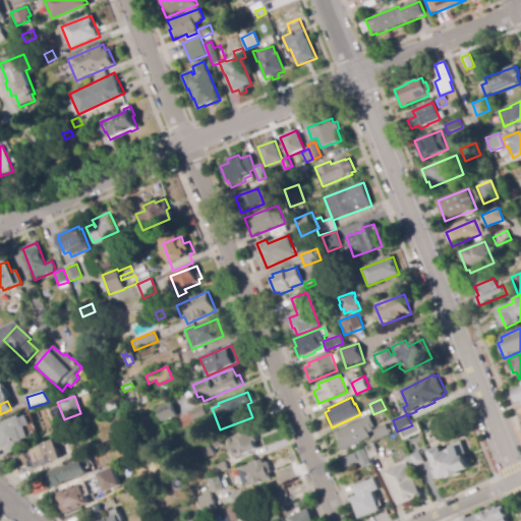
[(169,401),(176,418),(161,424),(155,407),(169,401)]
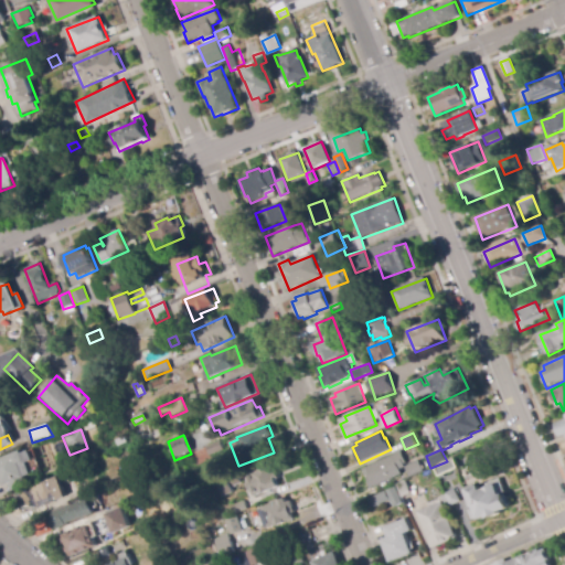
[(199,465),(194,452),(221,441),(224,450),(211,457),(212,459),(199,465)]
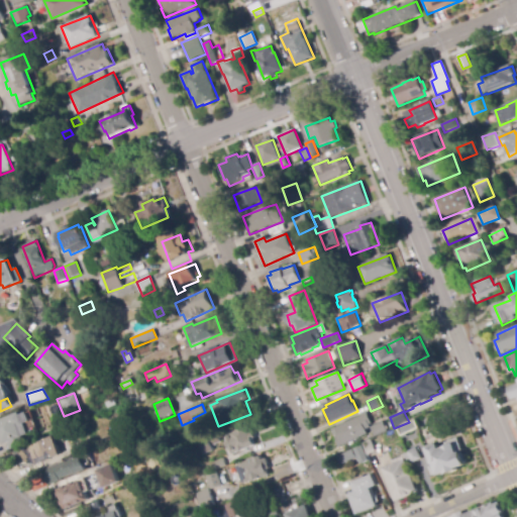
[(10,449),(8,443),(2,445),(0,440),(0,420),(19,413),(22,422),(17,424),(24,444),(10,449)]
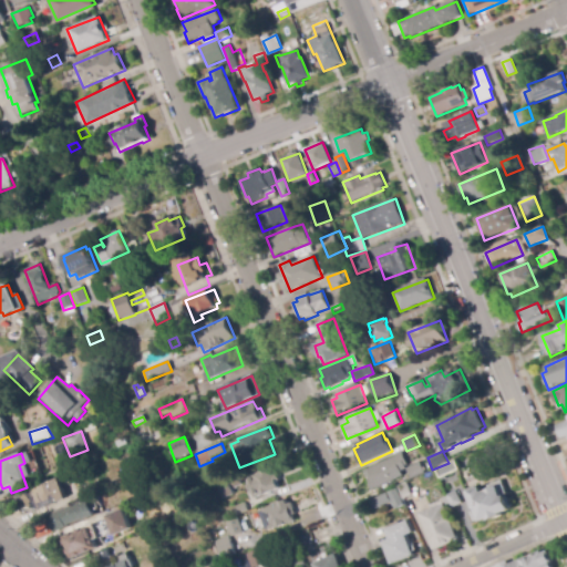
[(373,490),(364,471),(402,453),(408,465),(405,466),(406,468),(401,472),(403,476),(373,490)]
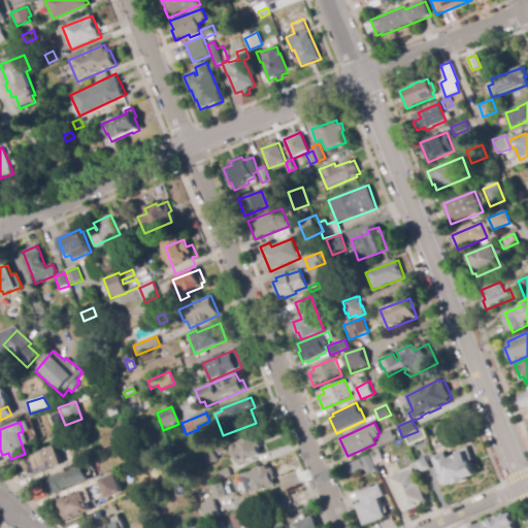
[(384,446),(378,436),(391,430),(395,440),(384,446)]
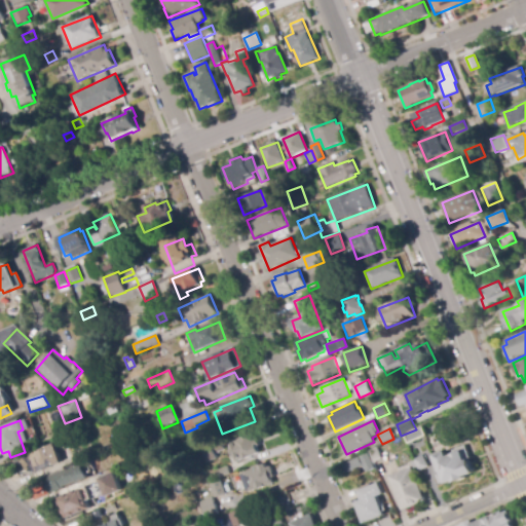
[(404,435),(407,443),(423,436),(420,428),(404,435)]
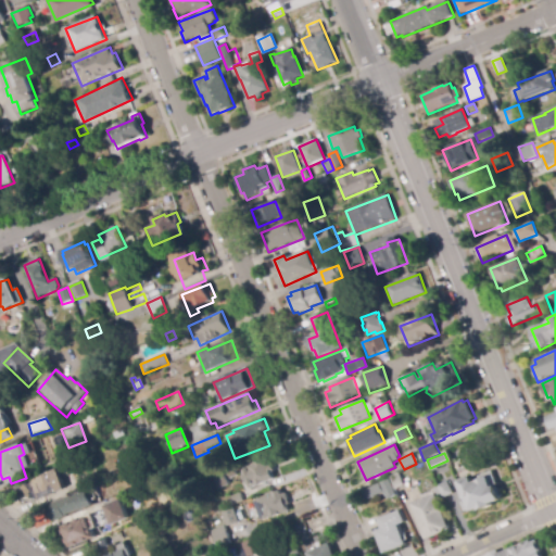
[(257,489),(256,485),(249,488),(242,467),(266,459),(274,480),(265,483),(266,487),(257,489)]
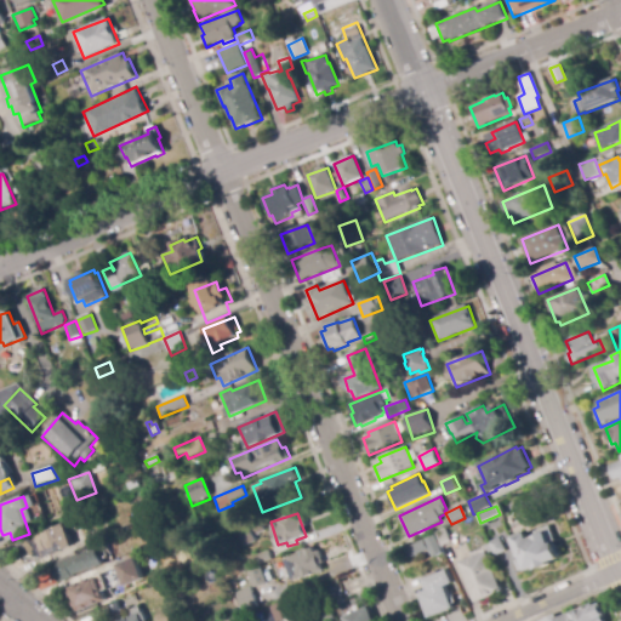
[(26,565),(17,543),(66,524),(74,546),(26,565)]
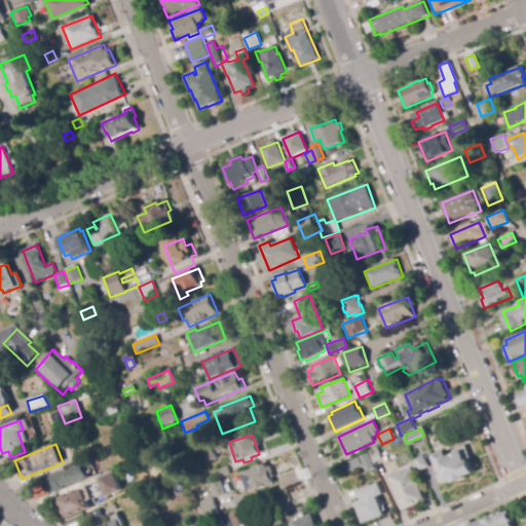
[(209,462),(203,450),(217,445),(221,457),(209,462)]
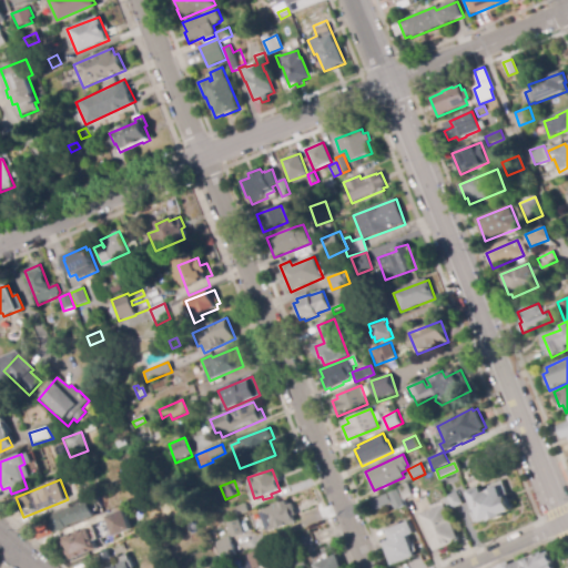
[(476,523),(473,513),(478,511),(474,498),(469,499),(467,492),(477,488),(478,490),(484,488),(485,494),(490,492),(489,487),(504,482),(514,511),(504,515),(505,518),(493,521),(492,520),(484,523),(483,520),(476,523)]
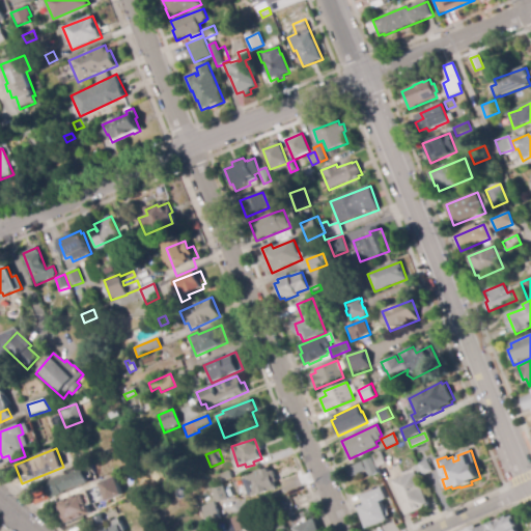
[(378,468),(372,456),(381,452),(386,464),(378,468)]
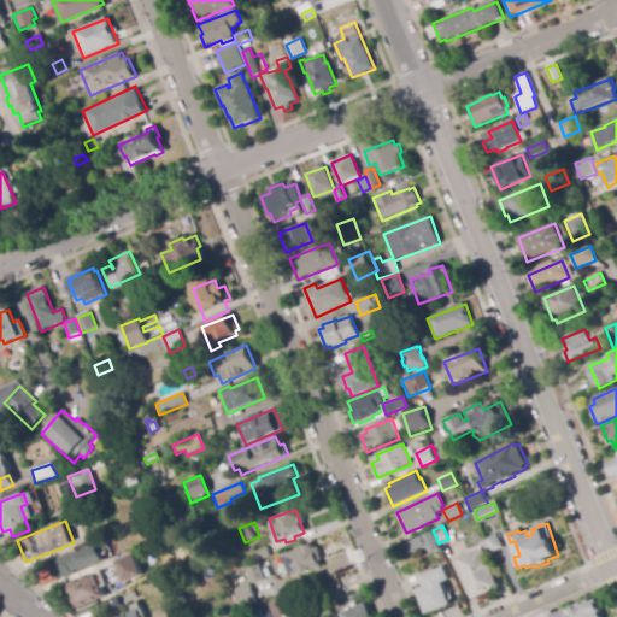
[(430,554),(422,536),(432,532),(440,550),(430,554)]
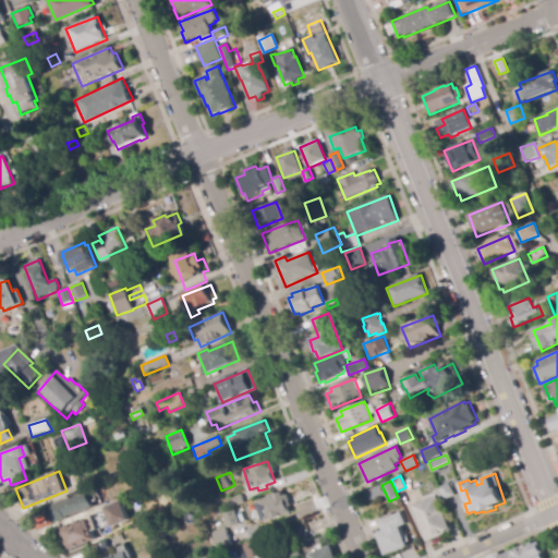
[(428,542),(413,507),(436,496),(434,492),(439,489),(438,487),(449,483),(455,495),(439,502),(452,532),(428,542)]
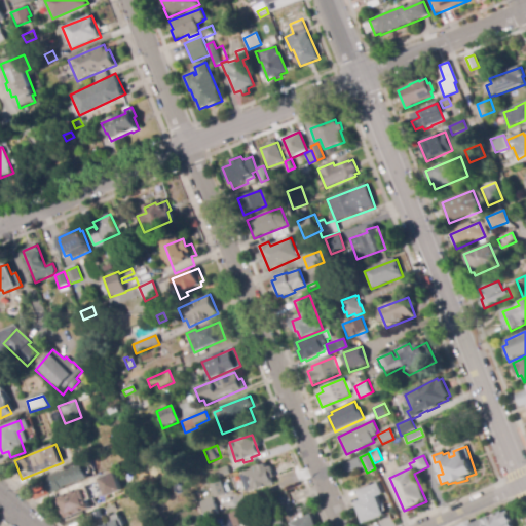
[(347,473),(344,464),(360,457),(363,465),(347,473)]
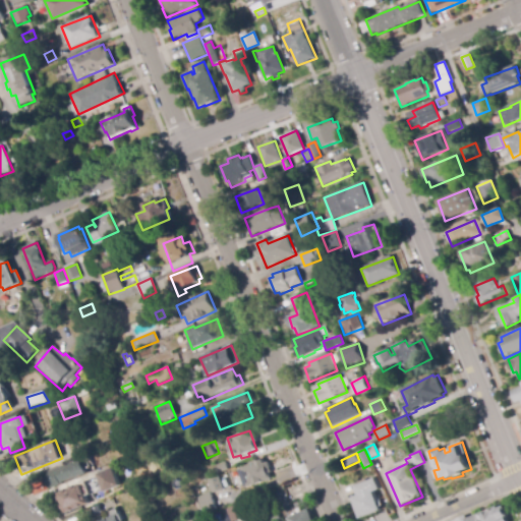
[(94,471),(90,461),(99,457),(103,467),(94,471)]
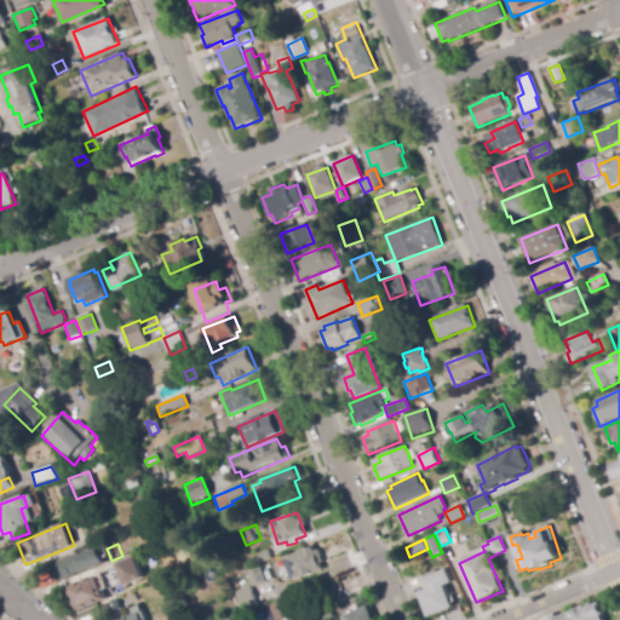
[(281,558),(297,552),(296,550),(303,547),(303,549),(310,546),(313,550),(317,549),(322,561),(319,563),(321,568),(310,572),(311,573),(300,578),(299,575),(288,580),(281,558)]
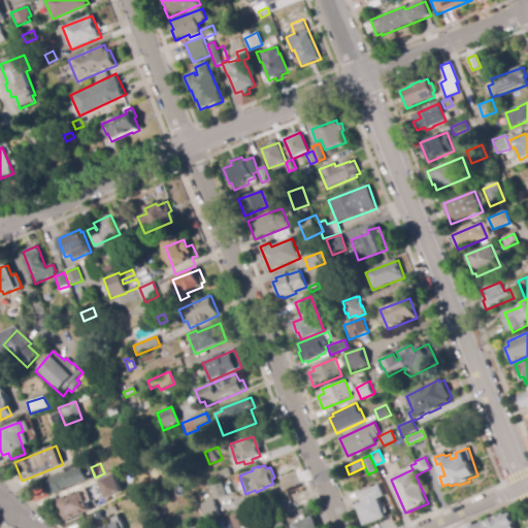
[(47,482),(85,467),(92,486),(55,499),(47,482)]
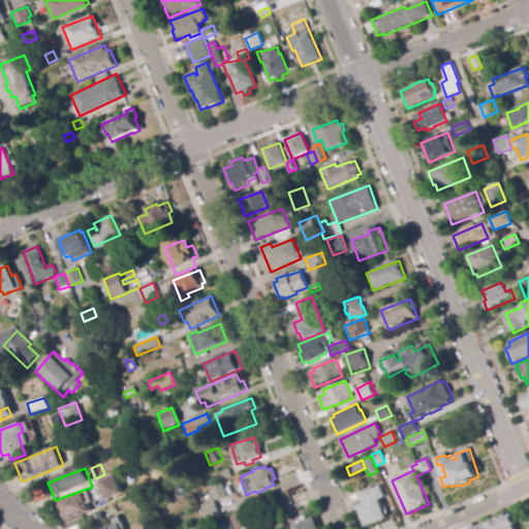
[(219,481),(216,473),(226,470),(229,478),(219,481)]
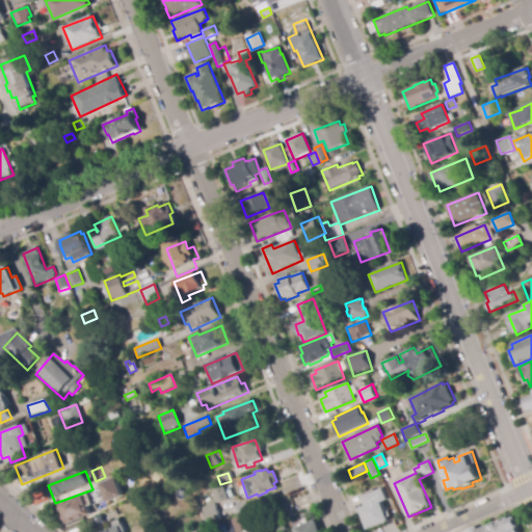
[(65,525),(58,505),(101,488),(100,484),(116,478),(124,497),(107,503),(106,501),(89,507),(92,514),(65,525)]
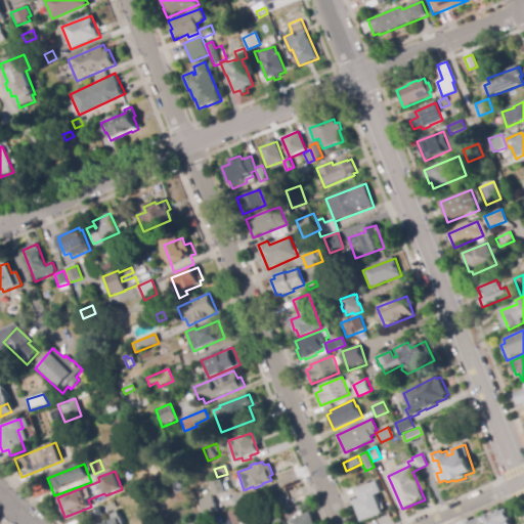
[(207,481),(220,477),(224,490),(212,495),(207,481)]
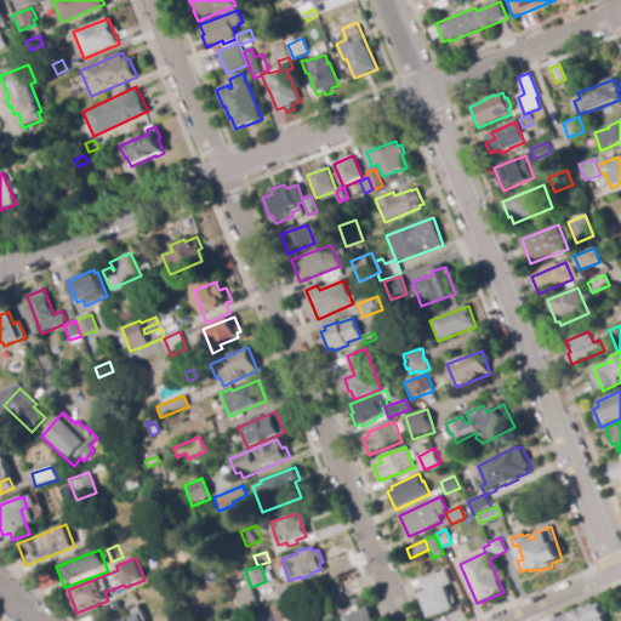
[(432,619),(422,594),(428,591),(425,581),(448,571),(454,585),(446,587),(455,609),(432,619)]
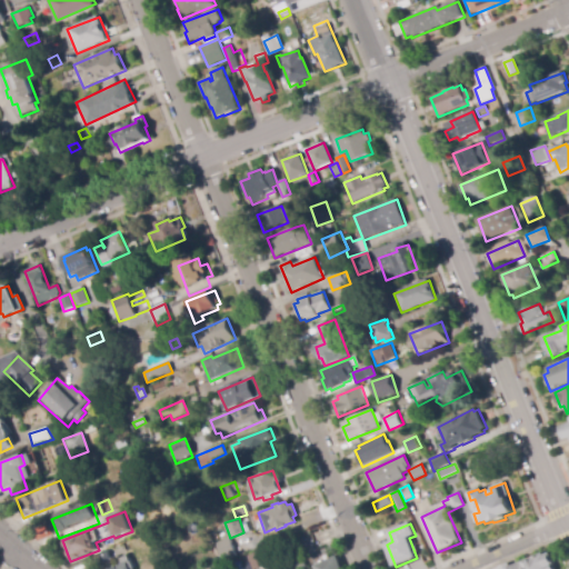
[(215,541),(229,537),(235,553),(221,559),(215,541)]
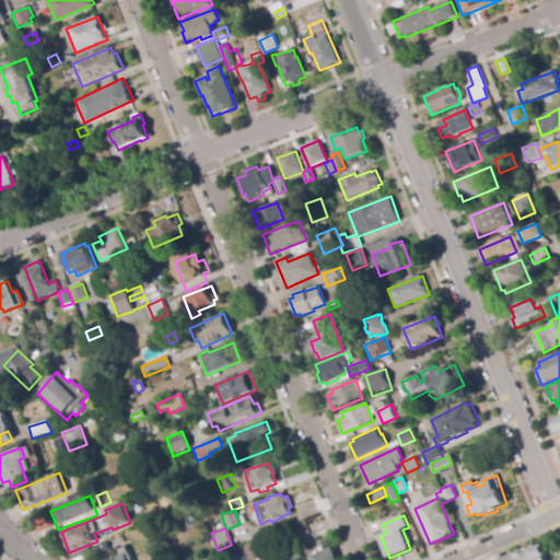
[(303,540),(301,534),(306,532),(310,538),(303,540)]
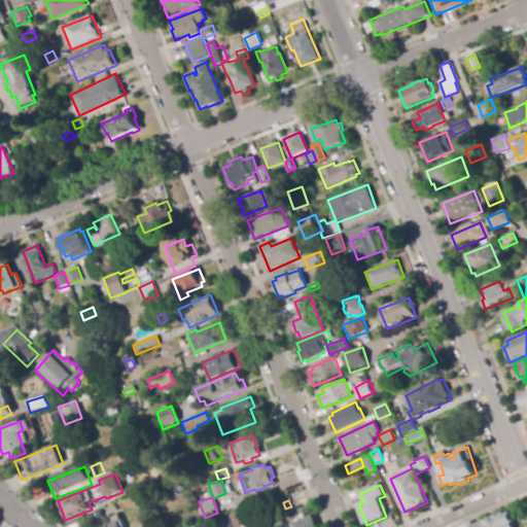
[(240,526),(233,526),(229,516),(244,510),(250,524),(240,526)]
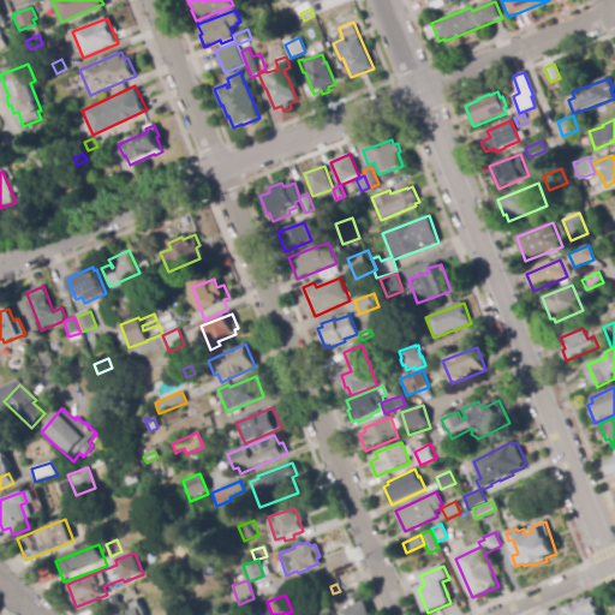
[(322,614),(316,614),(311,603),(326,597),(332,611),(322,614)]
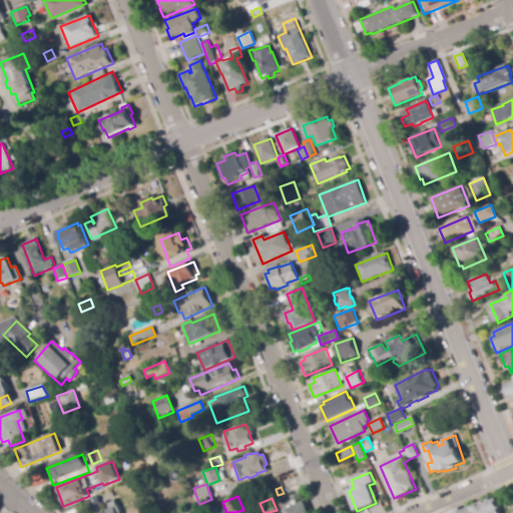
[(448,512),(460,508),(461,511),(490,499),(491,501),(496,499),(501,512),(448,512)]
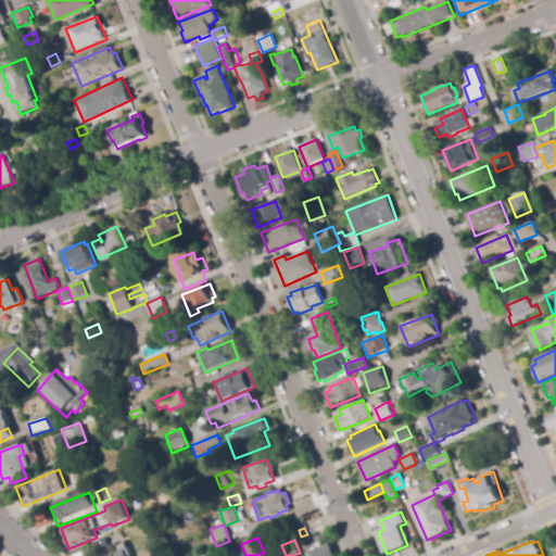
[(307,555),(336,555),(330,542),(306,551),(307,555)]
